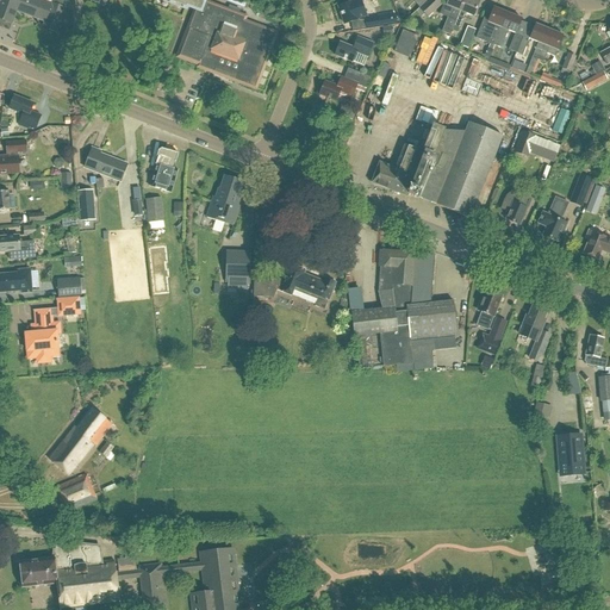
[(37,17),(43,0),(42,0),(0,0),(0,18),(5,20),(5,19),(11,22),(17,10),(37,17)]
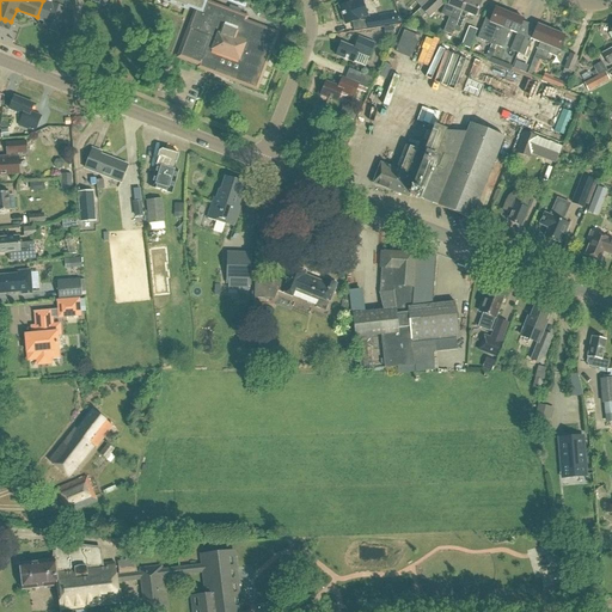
[(44,28),(60,34),(68,8),(44,0),(43,0),(37,17),(36,19),(47,23),(44,28)]
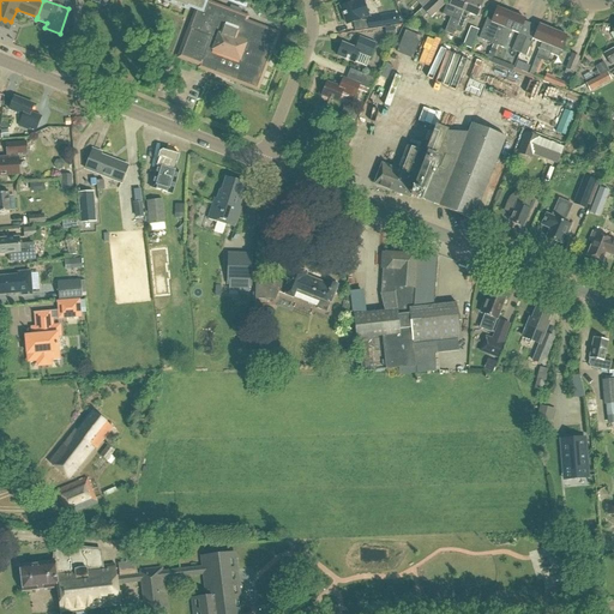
[(351,0),(353,2),(342,6),(348,24),(361,19),(371,16),(366,2),(369,0),(351,0)]
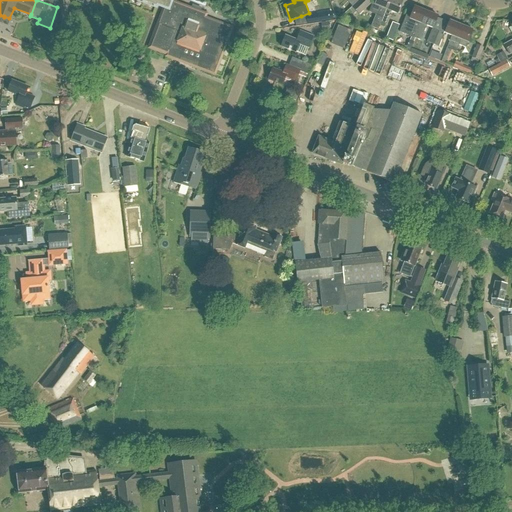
[(367,0),(359,0),(352,8),(356,12),(369,1),(367,0)]
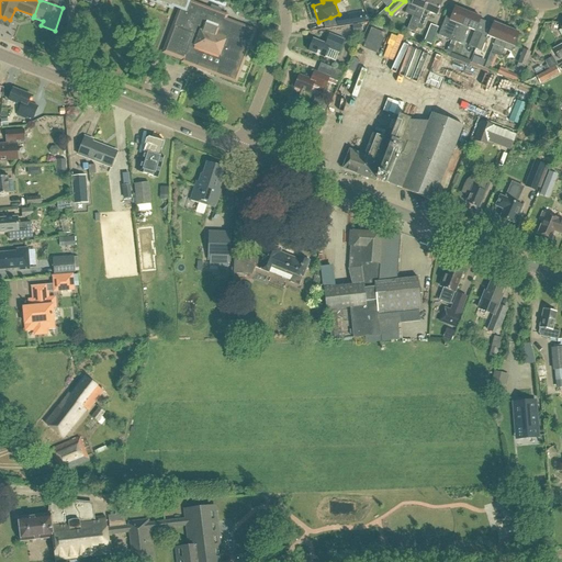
[(415,33),(418,24),(427,0),(413,0),(412,6),(408,4),(405,14),(412,18),(407,31),(415,33)]
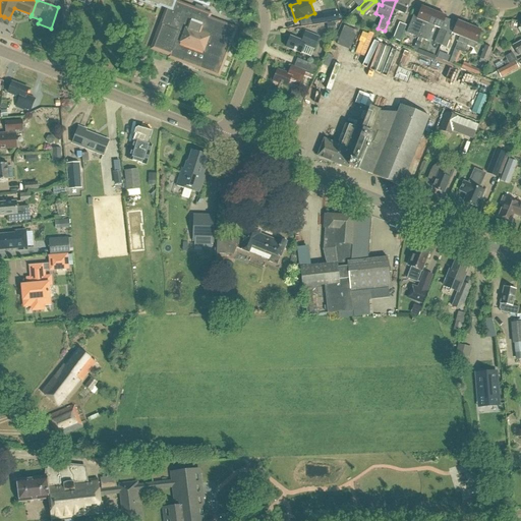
[(403,0),(396,0),(388,22),(392,24),(397,12),(404,15),(409,2),(403,0)]
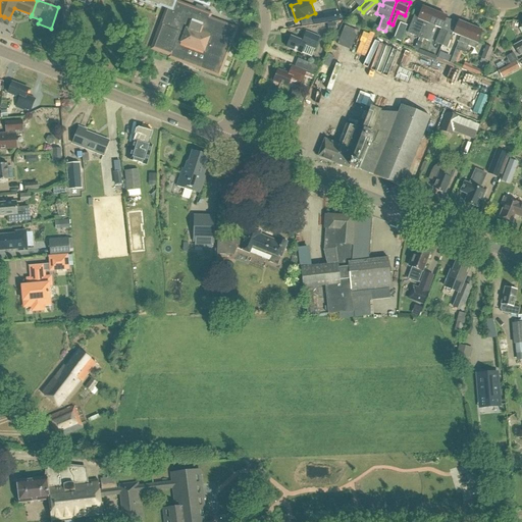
[(157,45),(155,50),(170,56),(170,58),(183,62),(185,57),(203,63),(202,63),(200,69),(218,75),(235,32),(236,28),(218,21),(213,19),(211,21),(207,20),(208,17),(208,18),(210,15),(177,3),(174,11),(168,8),(155,42),(155,43),(156,43),(156,44),(157,45)]
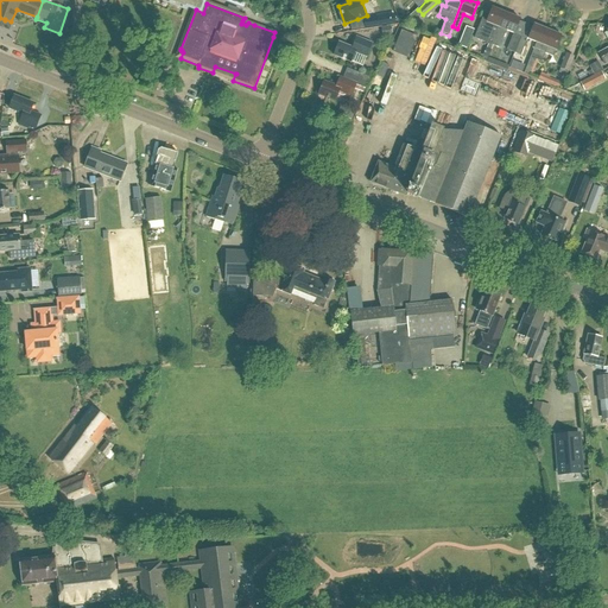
[(493,46),(494,43),(506,14),(492,8),(487,20),(482,19),(474,39),(493,46)]
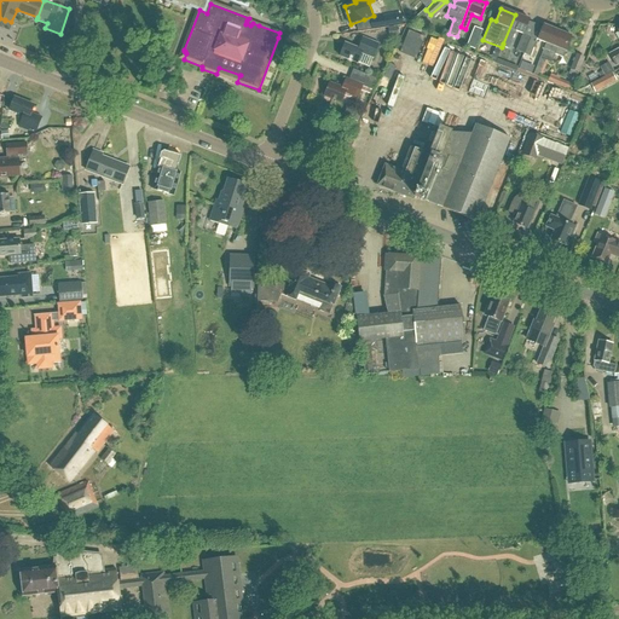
[(515,15),(503,44),(509,46),(514,32),(522,35),(528,19),(515,15)]
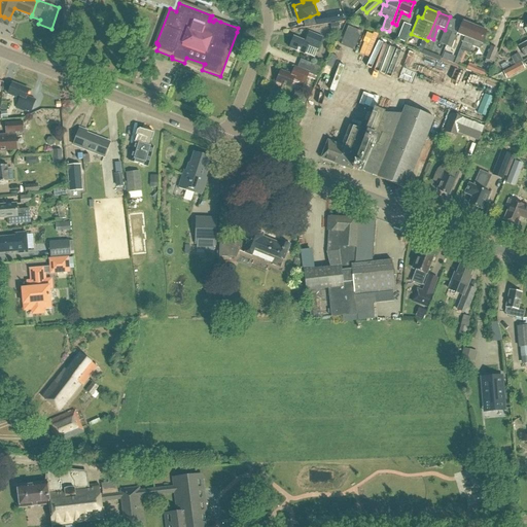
[(341,13),(327,14),(328,23),(342,21),(341,13)]
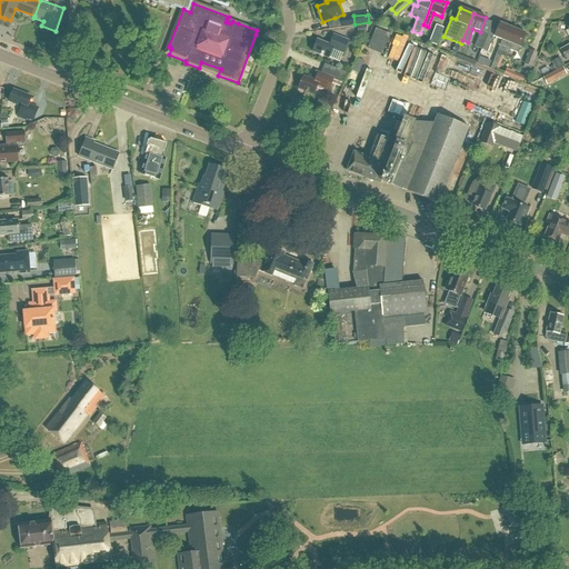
[(355,25),(353,16),(340,19),(341,27),(355,25)]
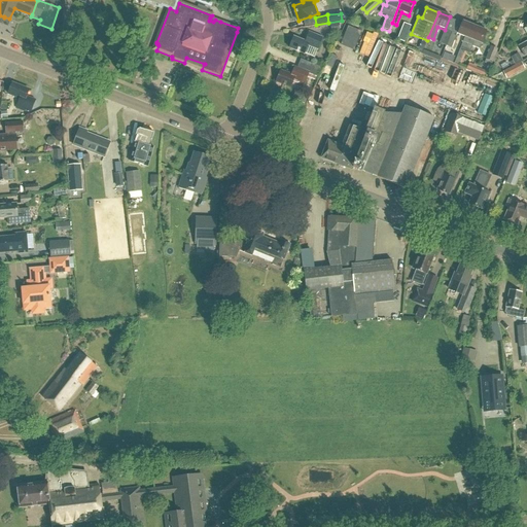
[(464,37),(454,64),(459,66),(464,53),(464,51),(475,27),(463,22),(458,34),(458,35),(464,37)]
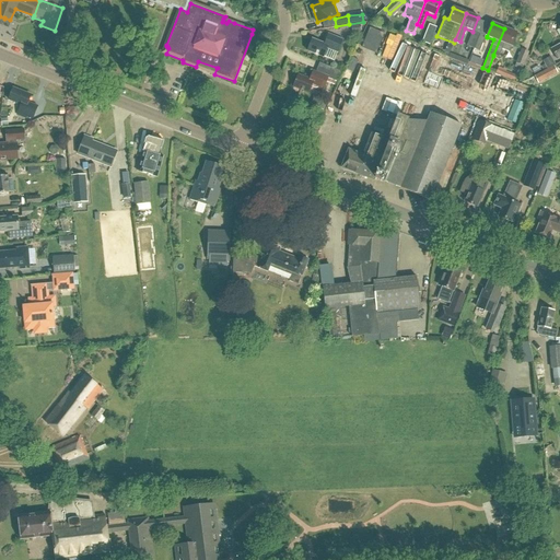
[(429,25),(426,34),(432,36),(435,28),(429,25)]
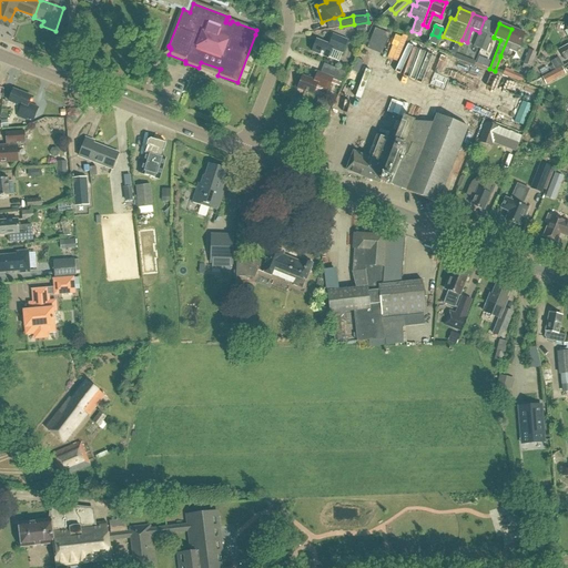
[(367,49),(381,54),(389,34),(375,29),(367,49)]
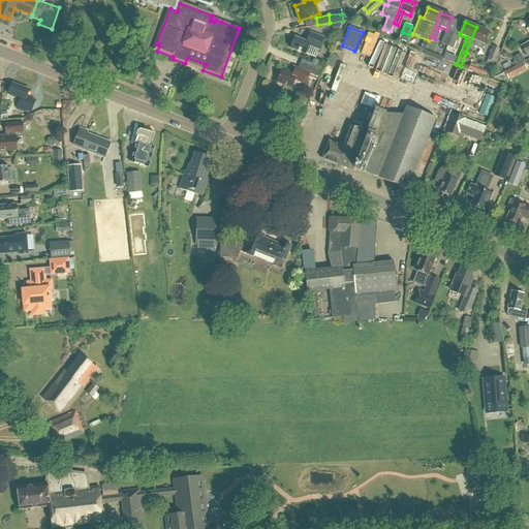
[(476,27),(466,52),(471,54),(476,41),(484,44),(489,31),(476,27)]
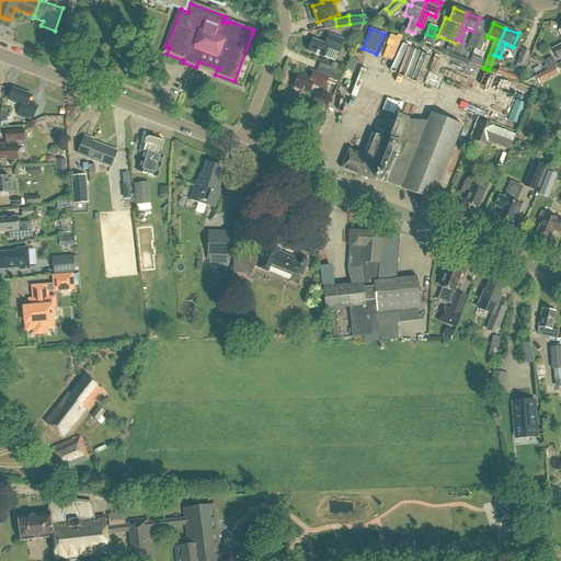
[(473,32),(468,46),(474,49),(480,34),(473,32)]
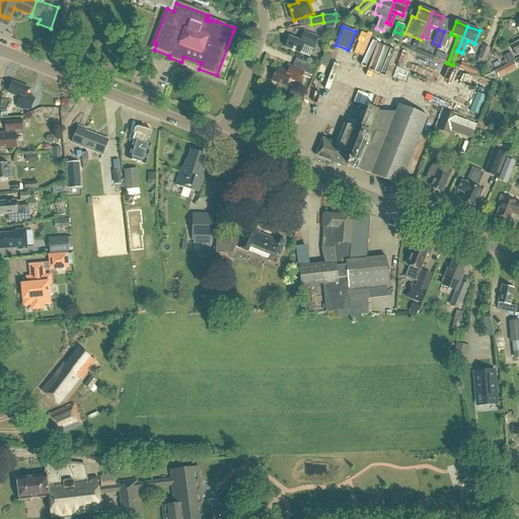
[(314,49),(319,36),(306,31),(305,31),(302,41),(290,35),(286,47),(301,53),(304,45),(314,49)]
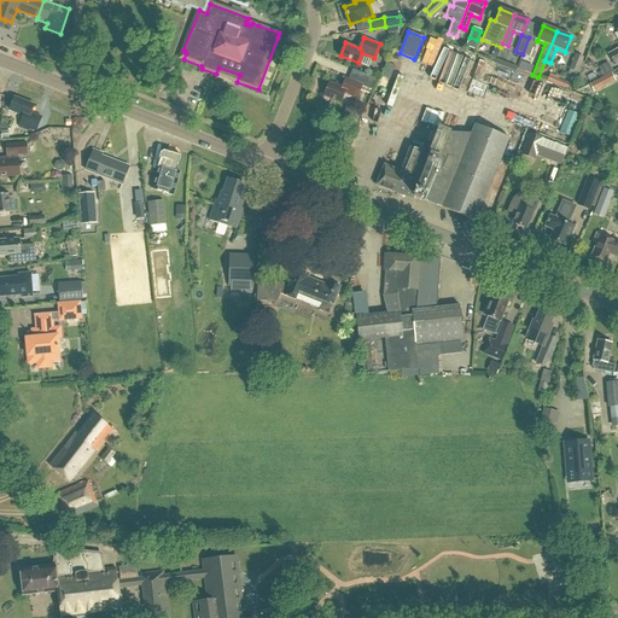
[(529,38),(523,54),(530,57),(537,40),(529,38)]
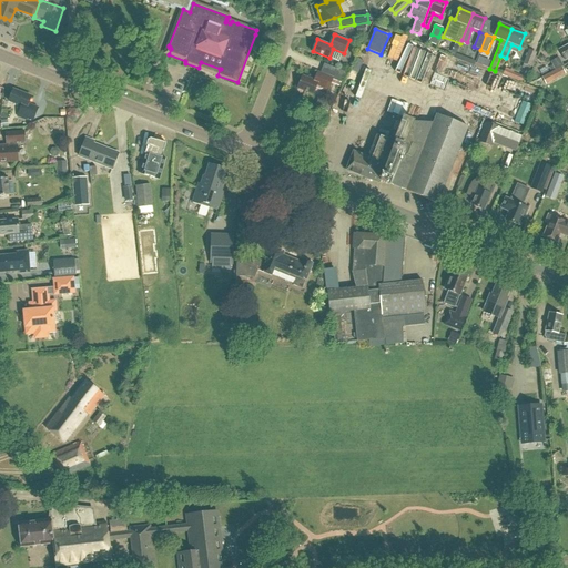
[(393,67),(401,70),(398,75),(405,78),(417,43),(404,39),(393,67)]
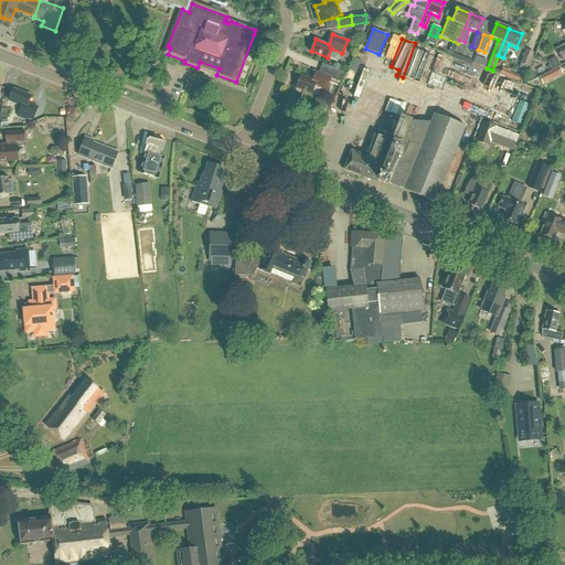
[(522,64),(520,67),(525,70),(526,66),(528,66),(533,53),(526,50),(521,64),(522,64)]
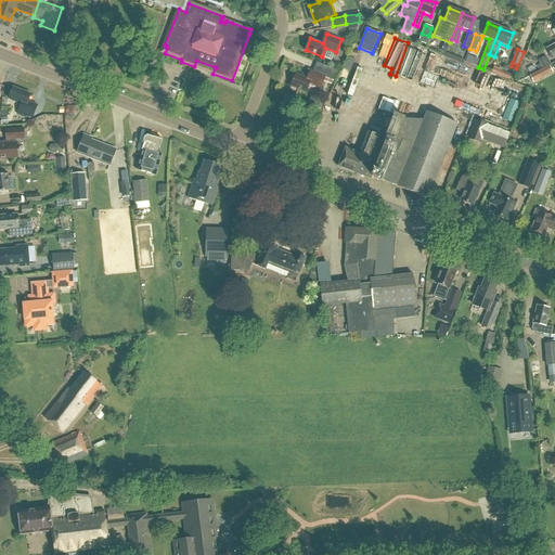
[(549,65),(529,75),(533,82),(553,73),(549,65)]
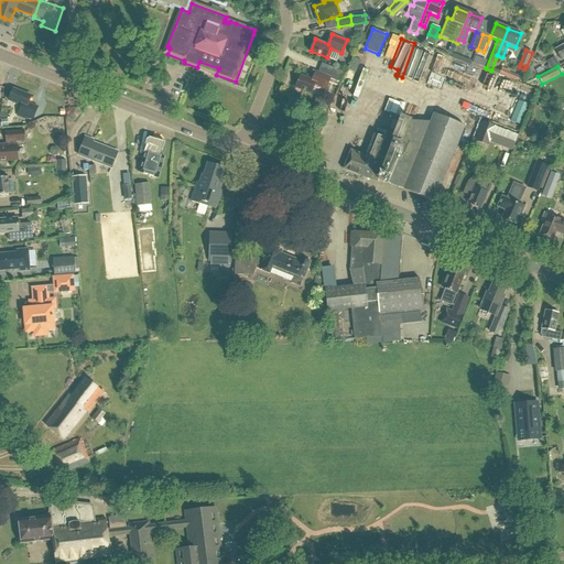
[(498,74),(516,82),(518,76),(499,68),(498,74)]
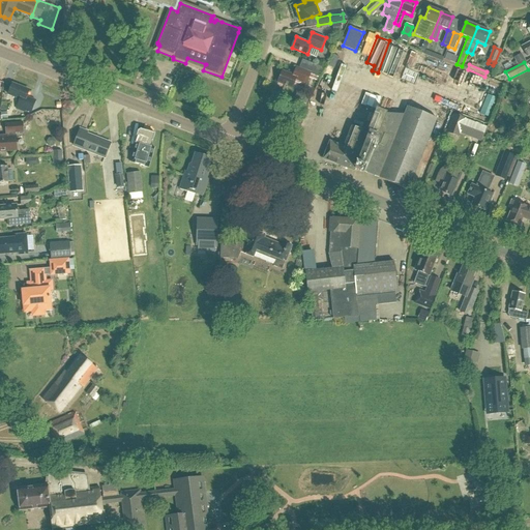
[(314,65),(311,72),(312,74),(312,76),(318,79),(322,68),(314,65)]
